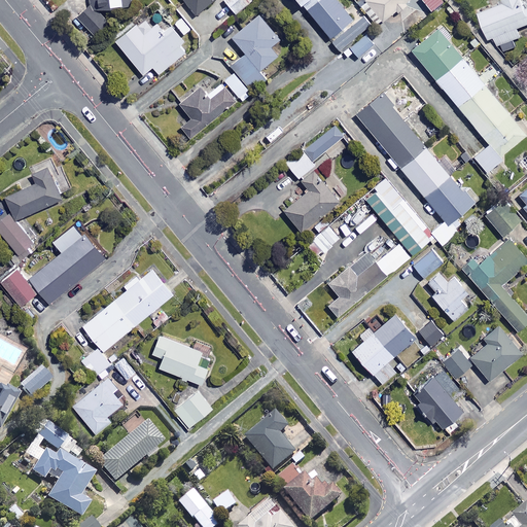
[(89,0),(90,4),(76,18),(93,35),(107,22),(95,8),(130,4),(129,0),(89,0)]
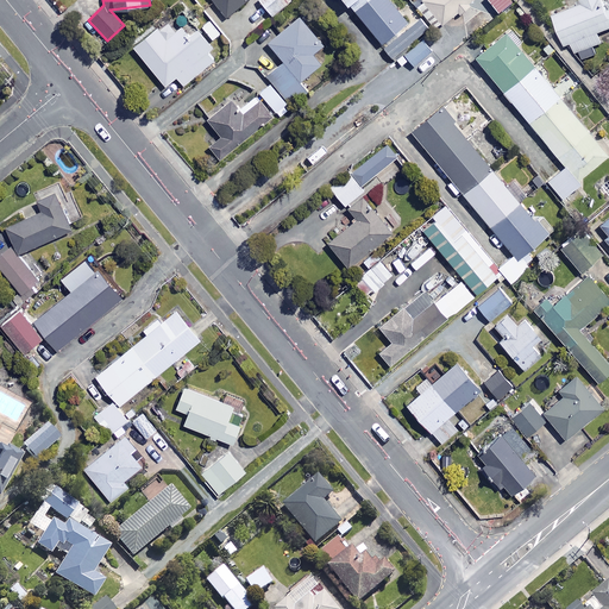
[(212,0),(225,16),(244,0),(212,0)]
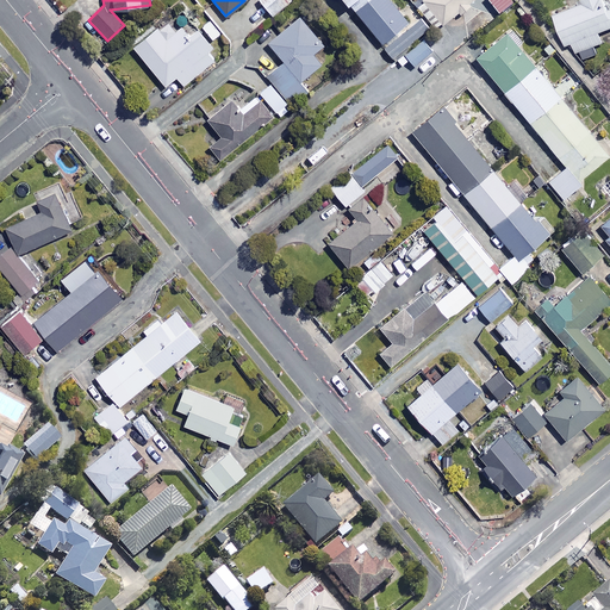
[(288,0),(260,0),(272,14),(288,0)]
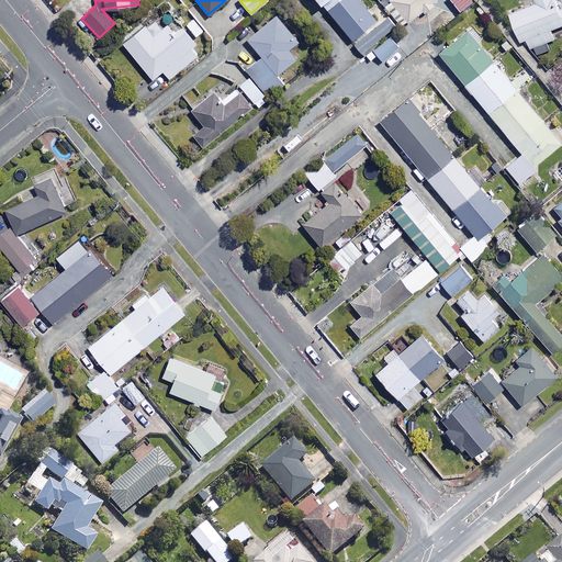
[(326,11),(338,0),(314,0),(317,3),(319,2),(326,11)]
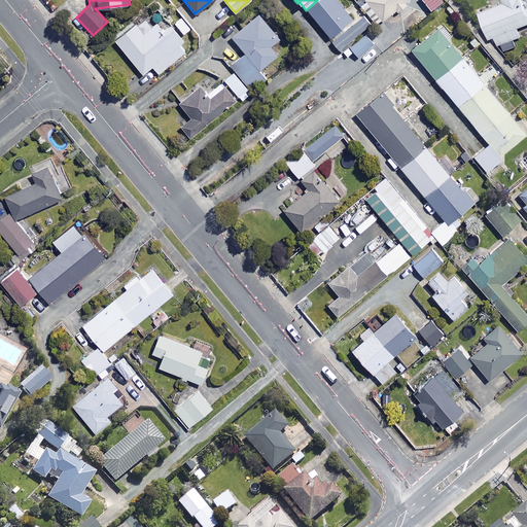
[(335,0),(317,0),(306,10),(327,37),(350,19),(335,0)]
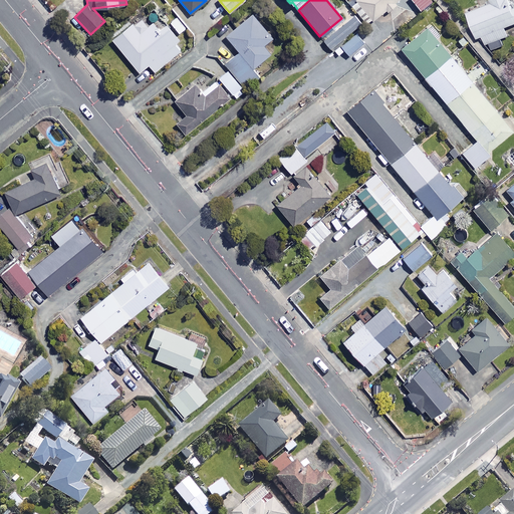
[(396,0),(354,0),(349,4),(366,24),(396,0)]
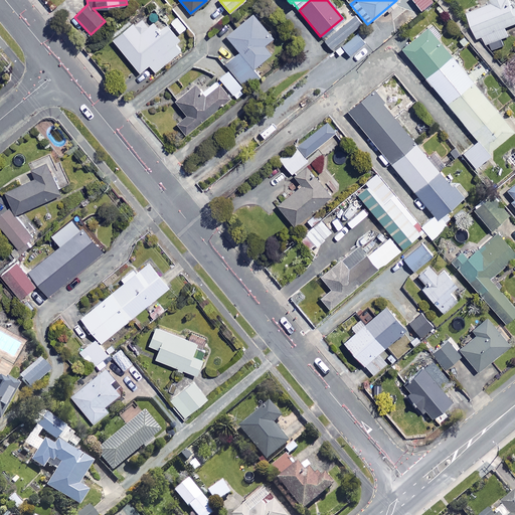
[(514,22),(514,5),(512,0),(491,0),(467,11),(480,37),(484,35),(492,50),(513,40),(506,27),(514,22)]
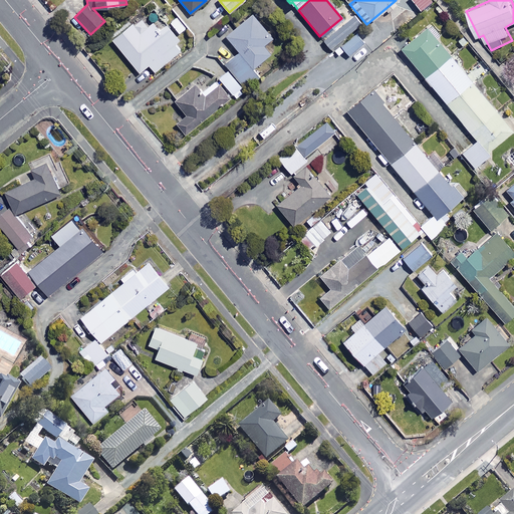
[(271,38),(251,14),(225,36),(237,51),(223,63),(245,88),(258,77),(251,69),(269,54),(262,45),(271,38)]
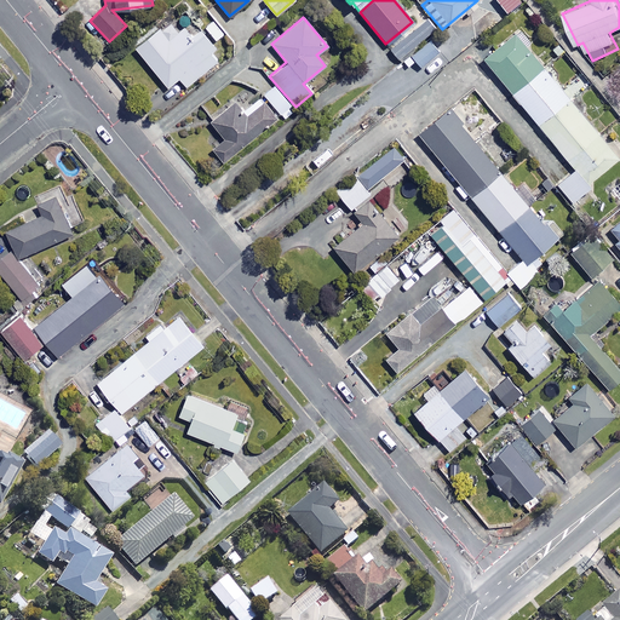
[(178,78),(184,86),(217,61),(220,64),(229,57),(223,50),(216,55),(211,49),(214,46),(193,19),(167,39),(158,27),(135,46),(166,86),(178,78)]
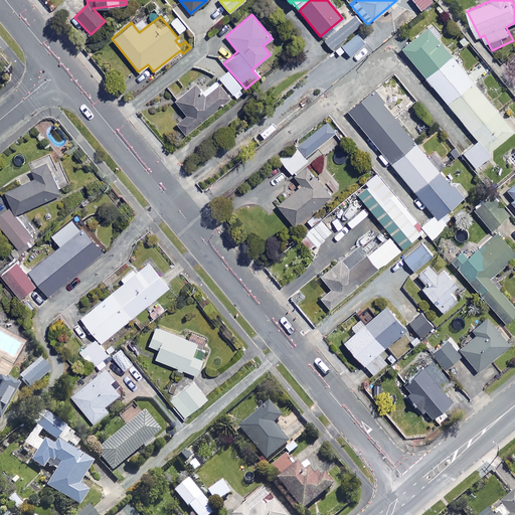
[(360,24),(354,16),(324,40),(330,48),(360,24)]
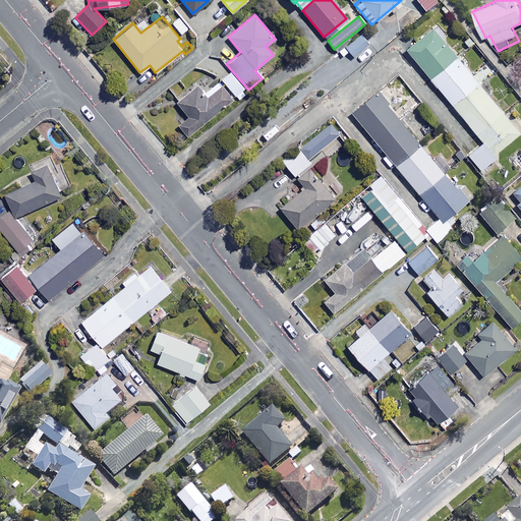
[(519,132),(442,39),(446,36),(437,24),(406,50),(481,141),(467,154),(479,169),(496,156),(494,153),(519,132)]
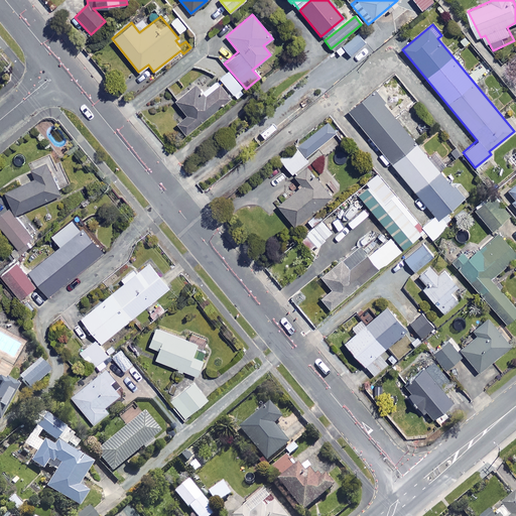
[(365,43),(357,32),(335,49),(339,55),(345,50),(349,55),(365,43)]
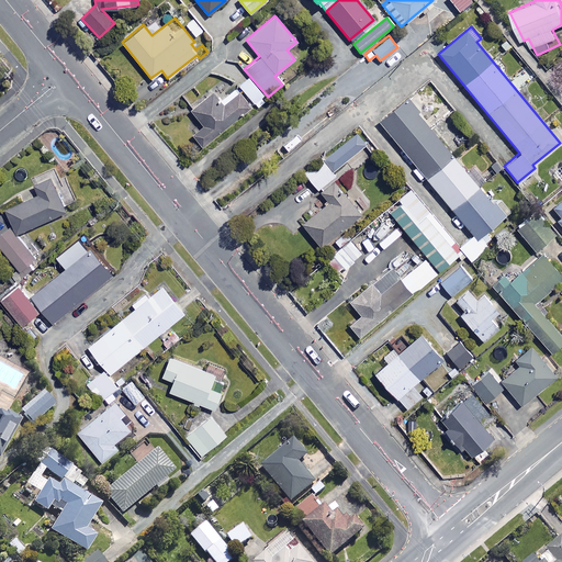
[(258,108),(266,101),(261,97),(263,94),(247,75),(237,83),(258,108)]
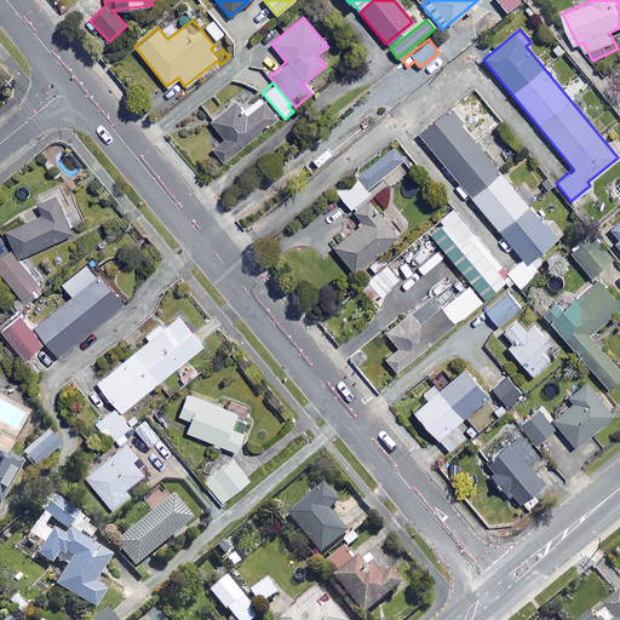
[(276,118),(259,97),(240,113),(233,103),(210,122),(224,139),(212,149),(222,161),(276,118)]
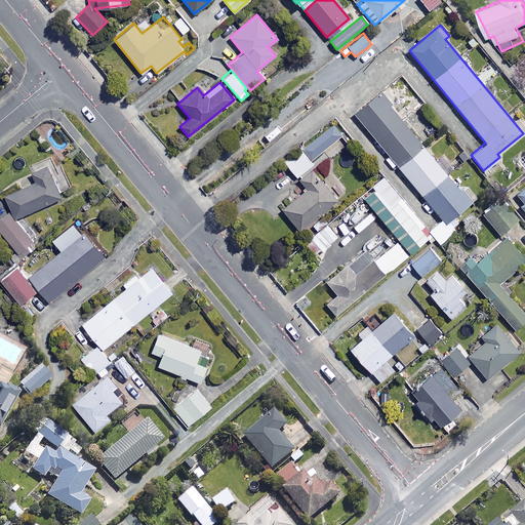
[(459,188),(379,91),(354,113),(445,221),(472,200),(461,187),(459,188)]
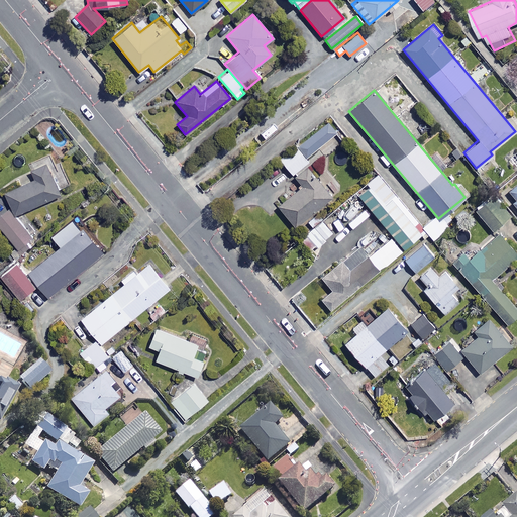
[(331,135),(322,124),(298,142),(308,153),(331,135)]
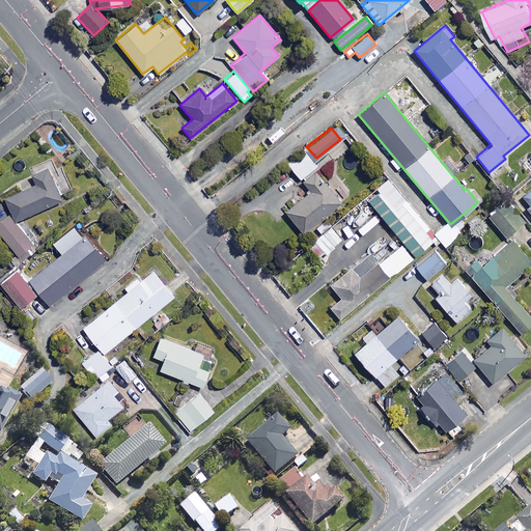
[(314,165),(302,149),(286,162),(299,178),(314,165)]
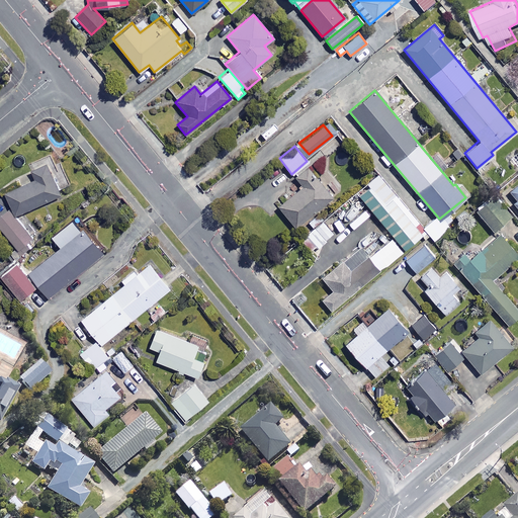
[(60,194),(46,163),(30,170),(34,179),(4,193),(14,216),(60,194)]
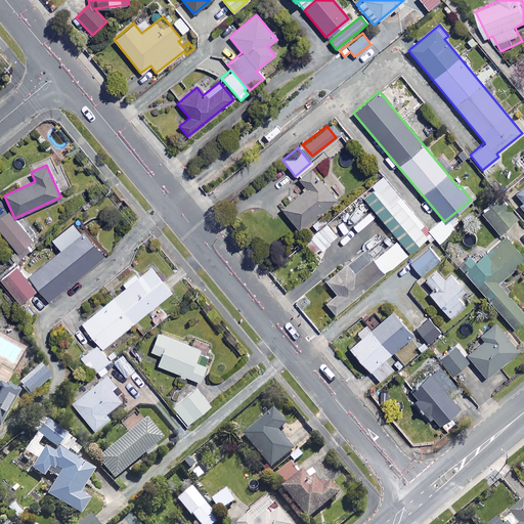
[(300,179),(306,187),(280,208),(298,229),(335,199),(311,170),(300,179)]
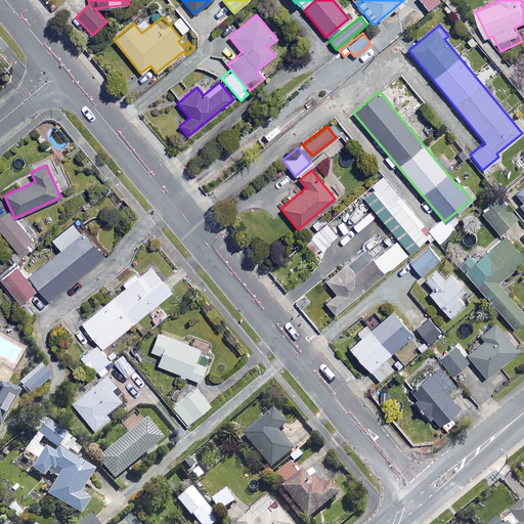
[(408,252),(427,236),(421,229),(425,226),(382,175),(360,194),(408,252)]
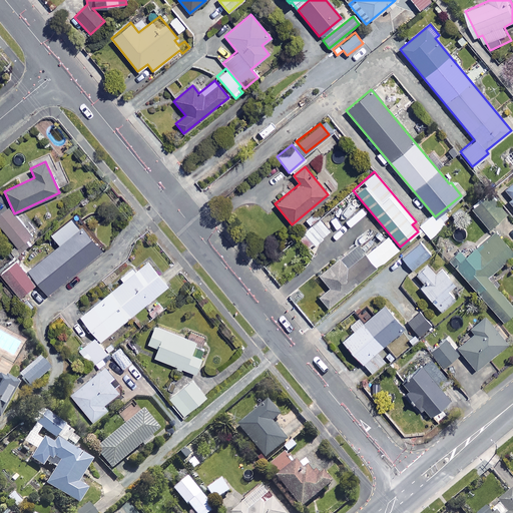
[(512,180),(504,188),(511,197),(507,200),(512,206),(512,180)]
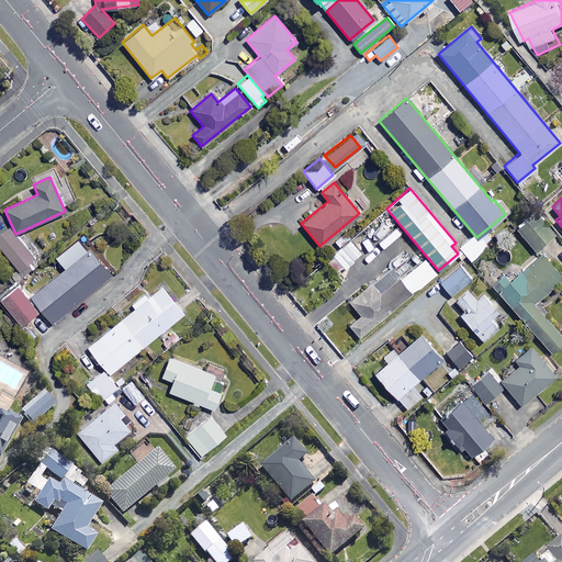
[(553,235),(535,213),(516,228),(535,251),(553,235)]
